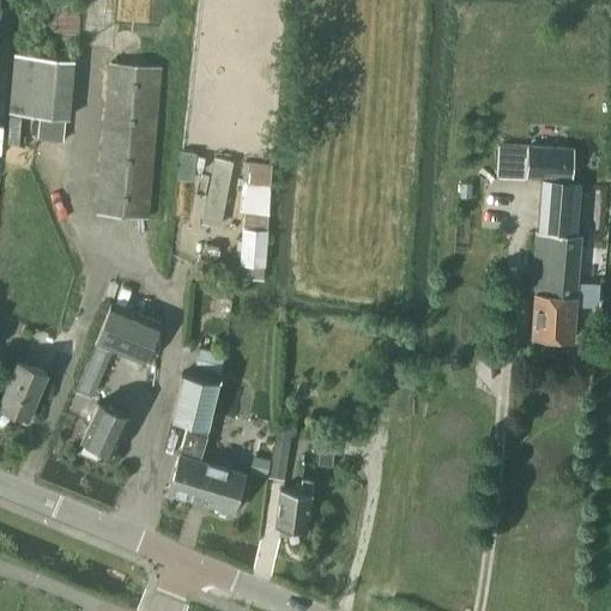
[(17,56),(12,115),(46,118),(70,120),(74,60),(17,56)]
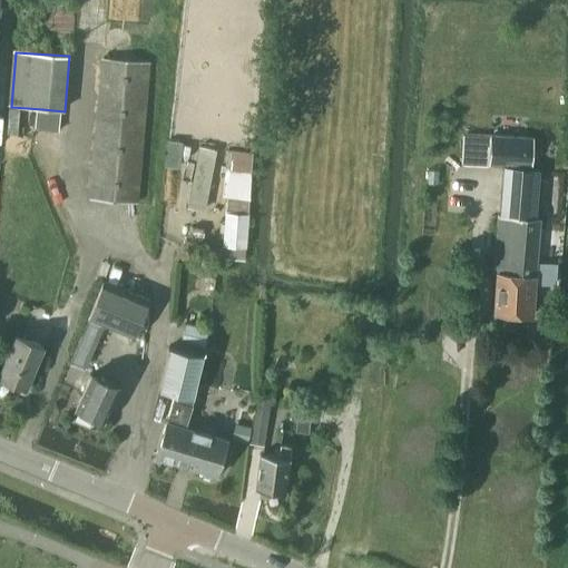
[(92,201),(138,204),(149,64),(105,59),(92,201)]
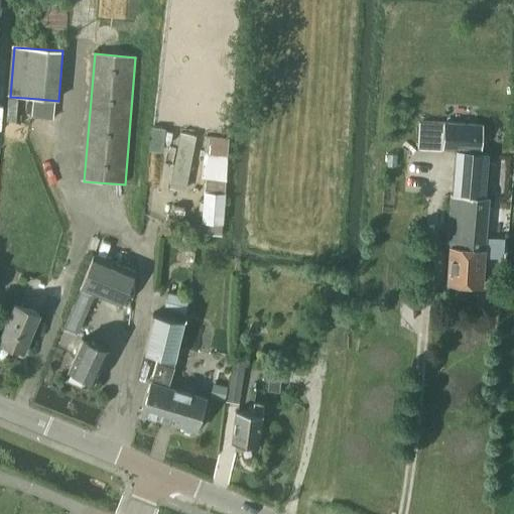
[(447,285),(482,288),(485,259),(501,260),(502,241),(486,240),(490,201),(484,201),(488,152),(480,152),(482,126),(445,124),(445,127),(421,125),(419,150),(460,151),(456,199),(454,199),(447,249),(451,249),(447,285)]
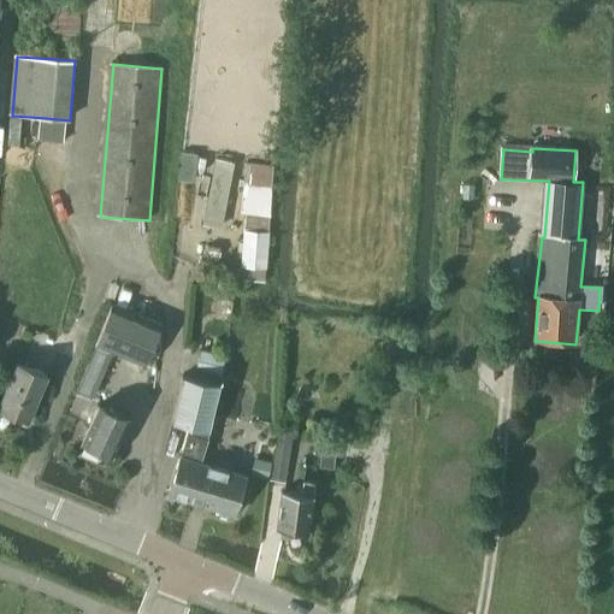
[(205,228),(224,230),(236,164),(217,160),(205,228)]
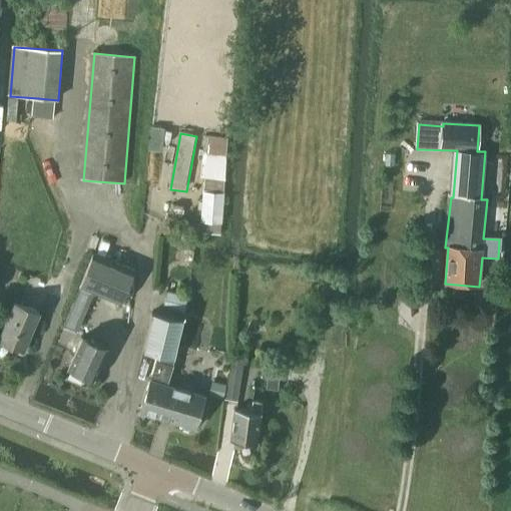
[(201,177),(224,180),(229,139),(206,137),(201,177)]
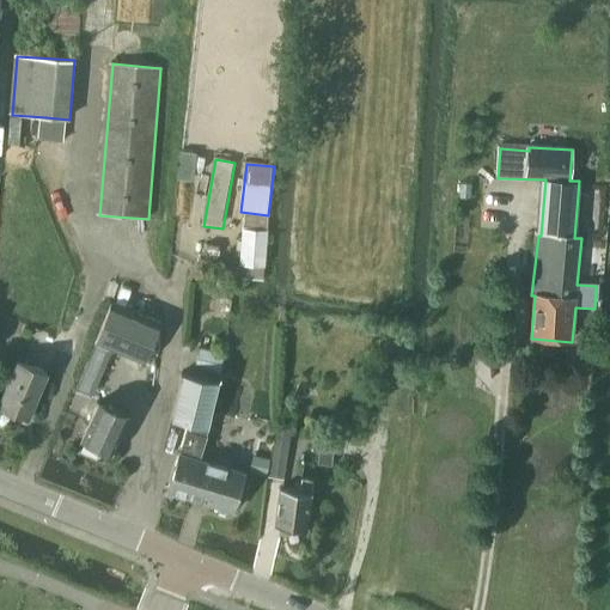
[(205,268),(217,269),(220,248),(208,245),(205,268)]
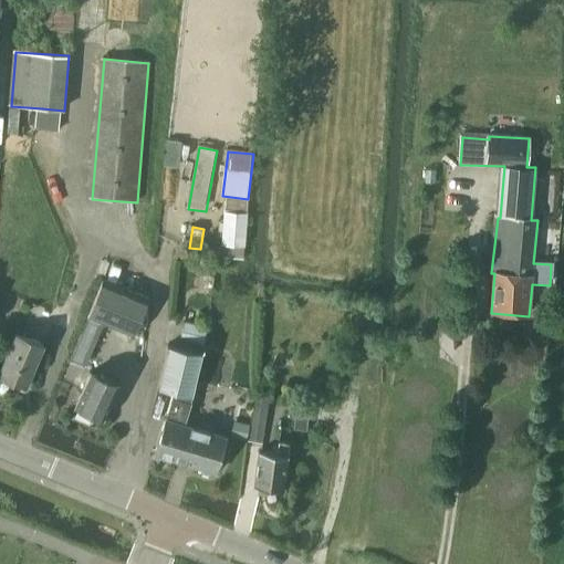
[(218,259),(244,261),(246,248),(219,246),(218,259)]
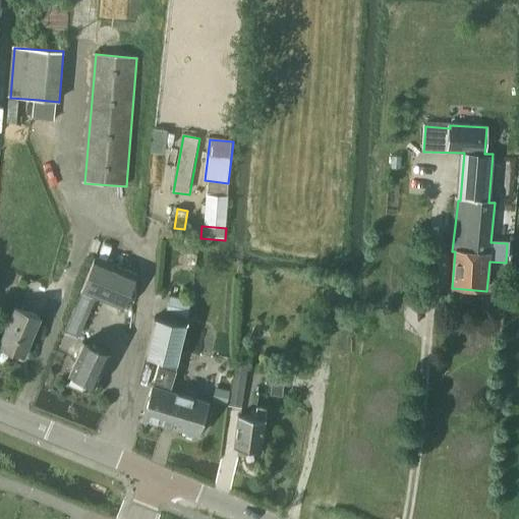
[(96,260),(81,293),(82,293),(96,299),(123,310),(137,276),(96,260)]
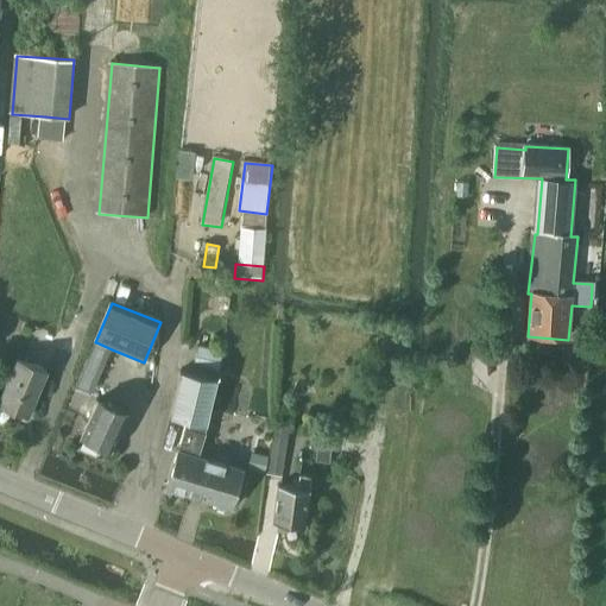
[(262,317),(273,322),(278,310),(266,305),(262,317)]
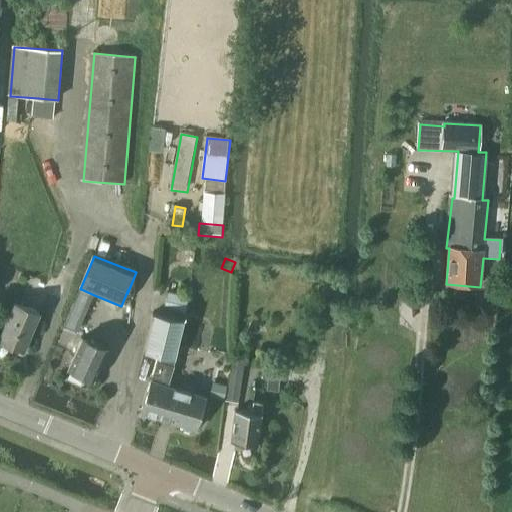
[(163,310),(185,314),(188,300),(167,295),(163,310)]
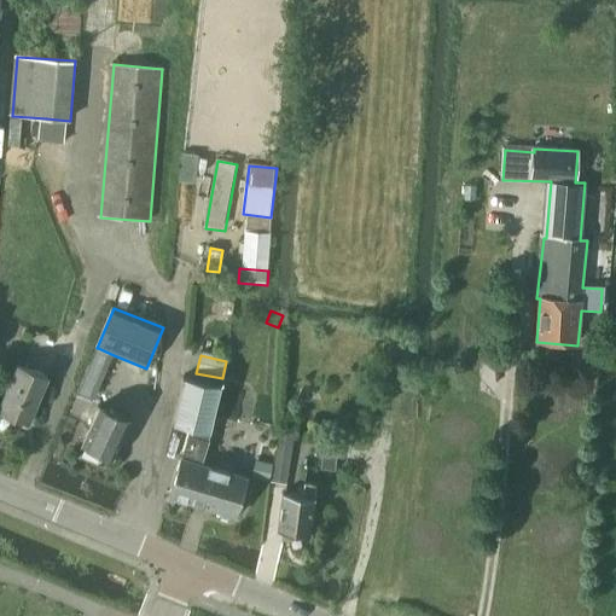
[(0,411),(0,413),(30,426),(48,379),(18,367),(0,411)]
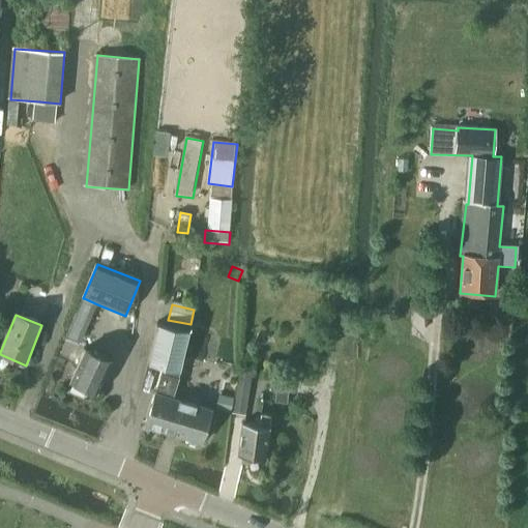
[(224,329),(234,330),(235,321),(225,320),(224,329)]
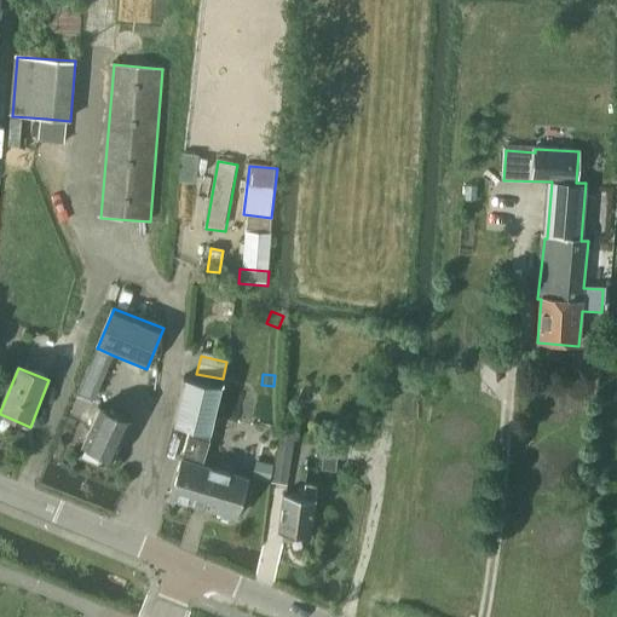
[(171,499),(191,505),(203,466),(205,466),(211,442),(221,387),(183,379),(174,427),(191,430),(171,499)]
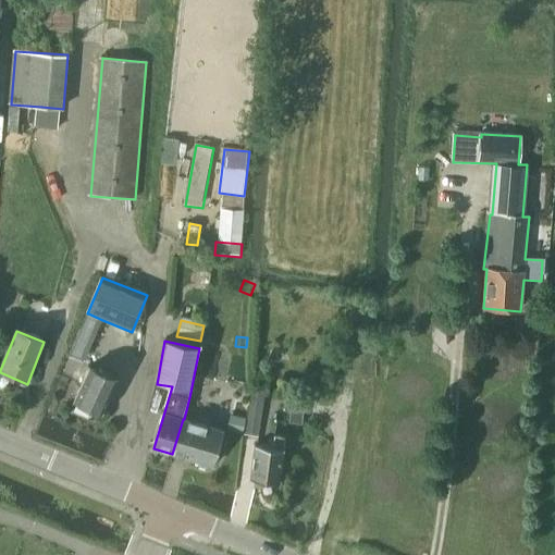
[(90,368),(75,403),(102,414),(118,380),(111,377),(97,371),(90,368)]
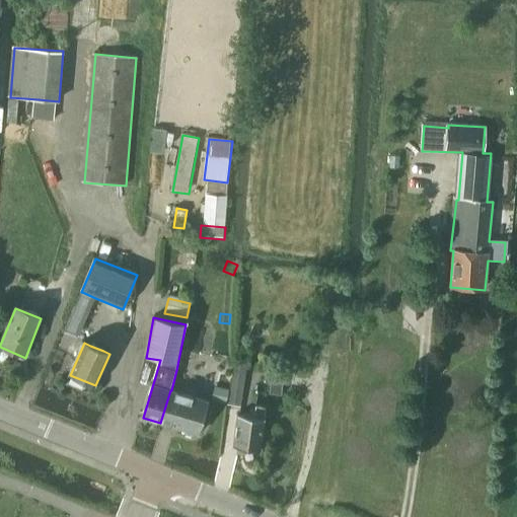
[(234,364),(228,407),(241,409),(248,366),(234,364)]
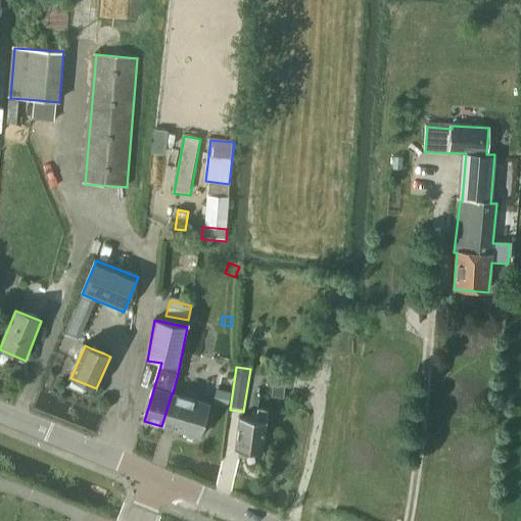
[(276,376),(273,399),(284,401),(288,378),(276,376)]
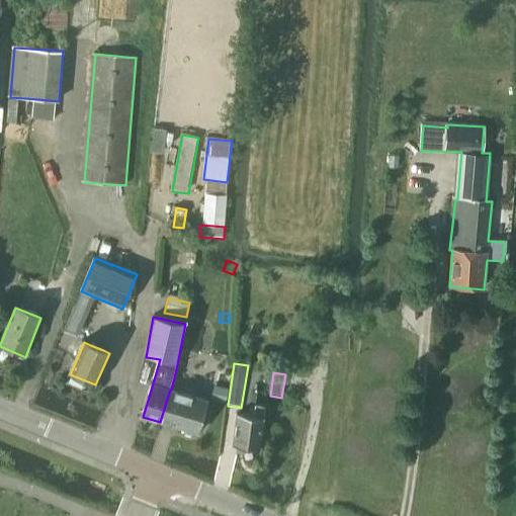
[(216,388),(212,401),(226,404),(229,391),(216,388)]
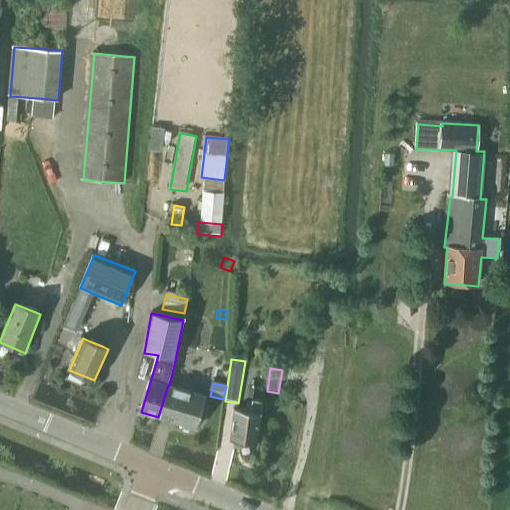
[(168,385),(158,417),(183,425),(184,428),(190,430),(193,428),(196,429),(206,396),(169,385),(168,385)]
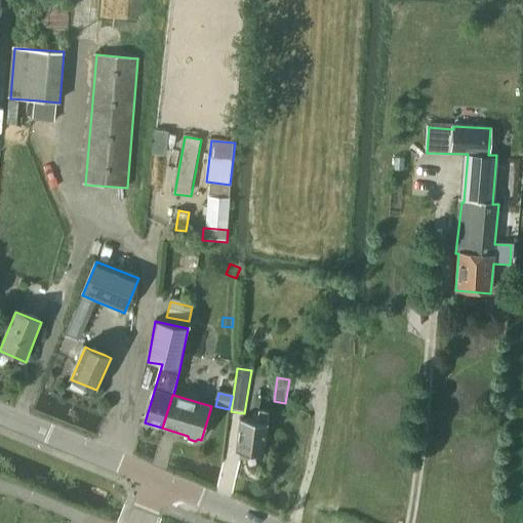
[(241,419),(237,451),(240,452),(242,455),(249,456),(251,453),(263,455),(267,424),(269,412),(258,411),(256,421),(241,419)]
